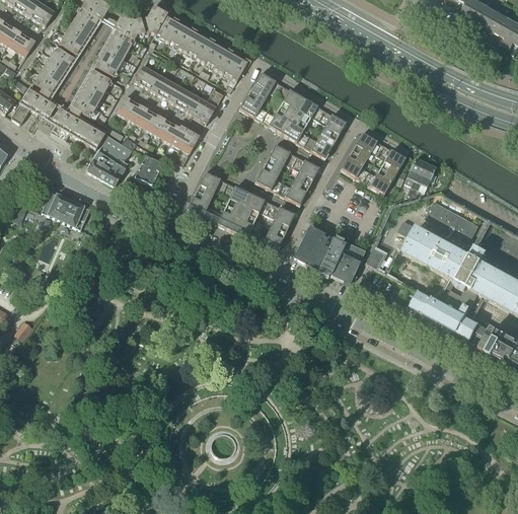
[(68,113),(59,107),(53,119),(61,124),(60,127),(96,148),(106,132),(79,116),(81,112),(90,117),(113,78),(113,77),(127,53),(137,34),(151,31),(236,80),(247,62),(166,15),(167,13),(168,13),(153,5),(147,16),(133,20),(122,13),(114,27),(106,23),(101,20),(111,7),(100,0),(83,0),(84,3),(57,45),(33,81),(30,86),(19,104),(11,118),(21,123),(29,108),(39,114),(41,112),(47,116),(49,117),(56,105),(54,104),(47,99),(52,92),(62,99),(72,105),(70,109),(68,113)]
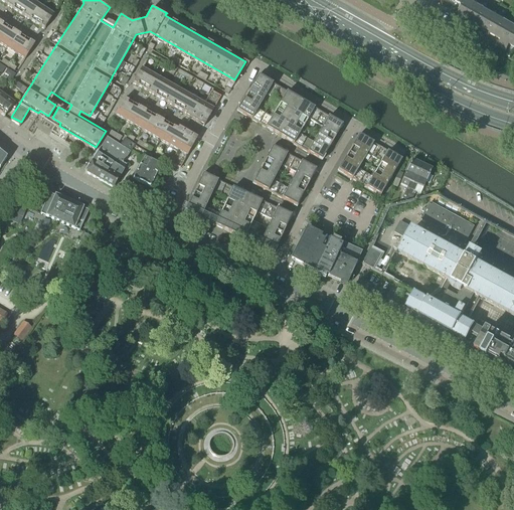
[(13,0),(11,4),(20,9),(25,0),(13,0)]
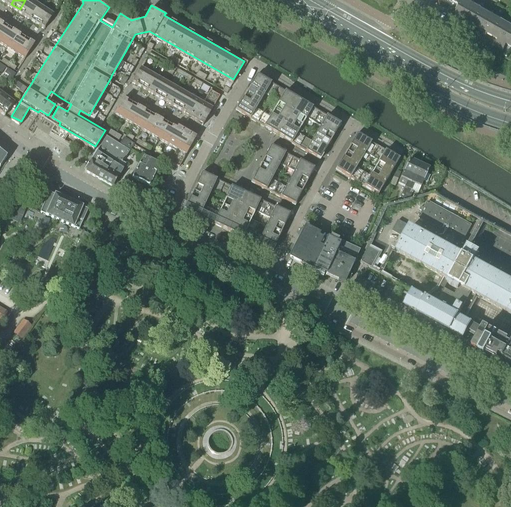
[(25,0),(20,9),(29,15),(39,0),(25,0)]
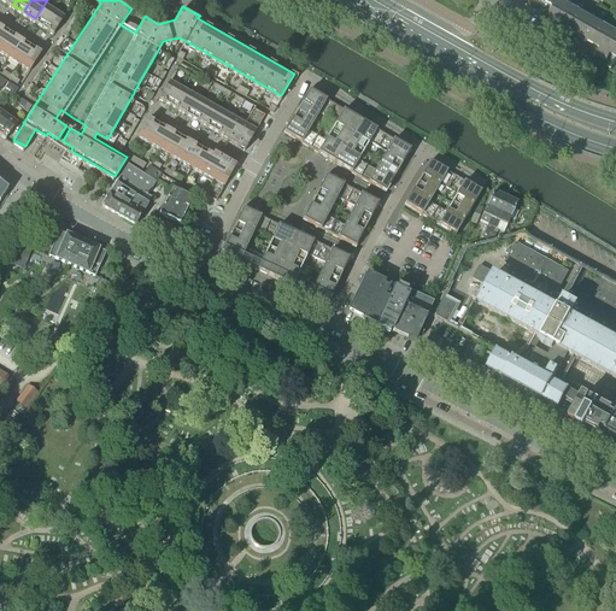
[(35,18),(45,25),(57,6),(47,0),(35,18)]
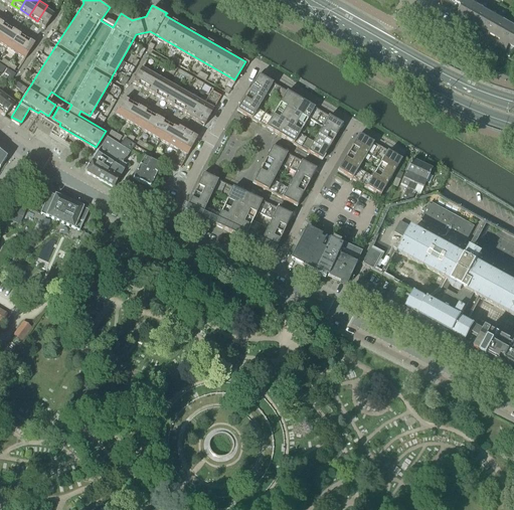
[(67,0),(64,7),(67,9),(72,1),(71,0),(67,0)]
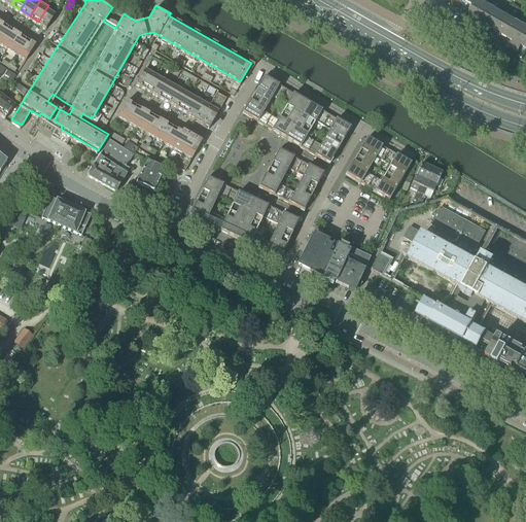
[(470,23),(475,25),(488,0),(475,0),(468,11),(475,14),(470,23)]
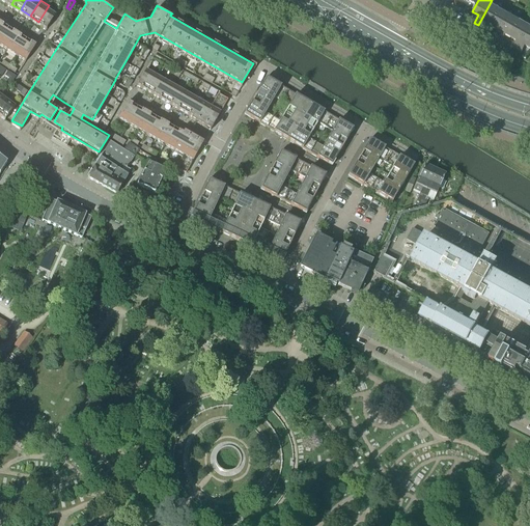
[(487,20),(493,23),(503,4),(495,0),(492,0),(478,25),(482,27),(487,20)]
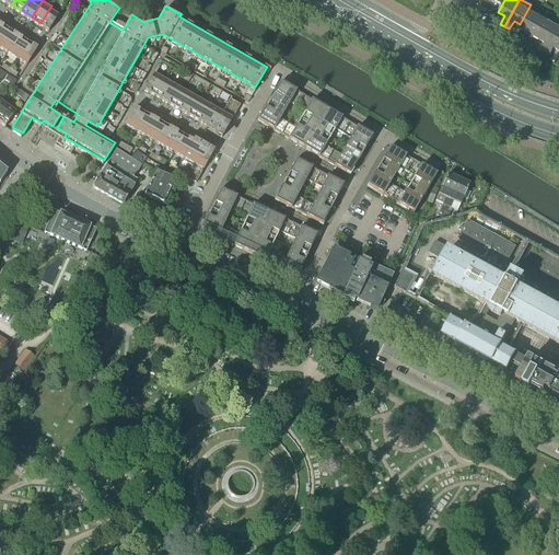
[(521,35),(525,38),(540,10),(531,4),(520,24),(525,27),(521,35)]
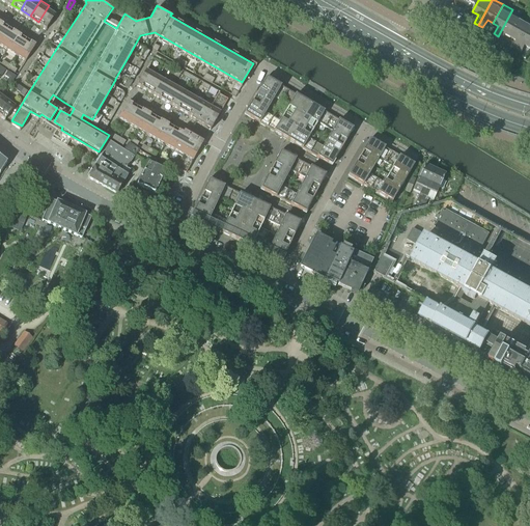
[(49,5),(38,22),(47,26),(56,10),(49,5)]
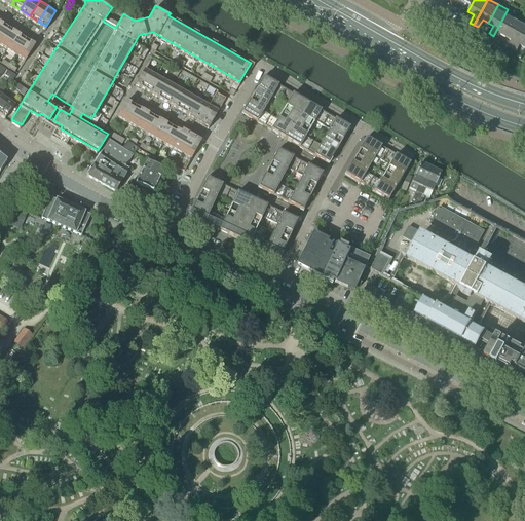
[(64,9),(53,25),(58,27),(67,11),(64,9)]
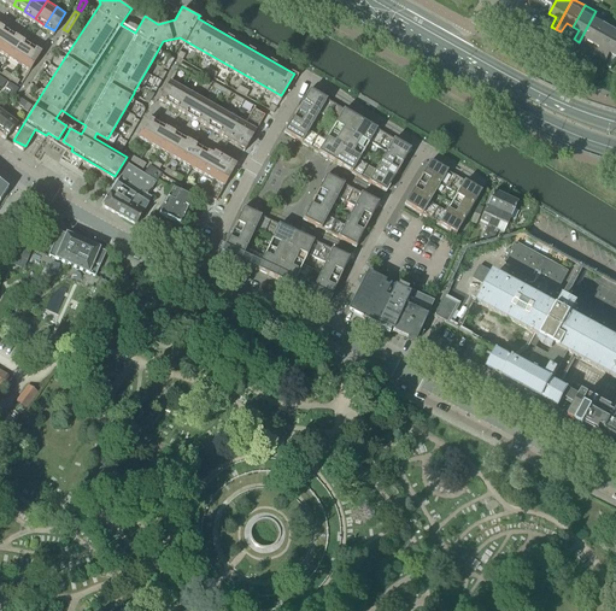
[(588,36),(594,40),(608,18),(596,11),(579,42),(584,45),(588,36)]
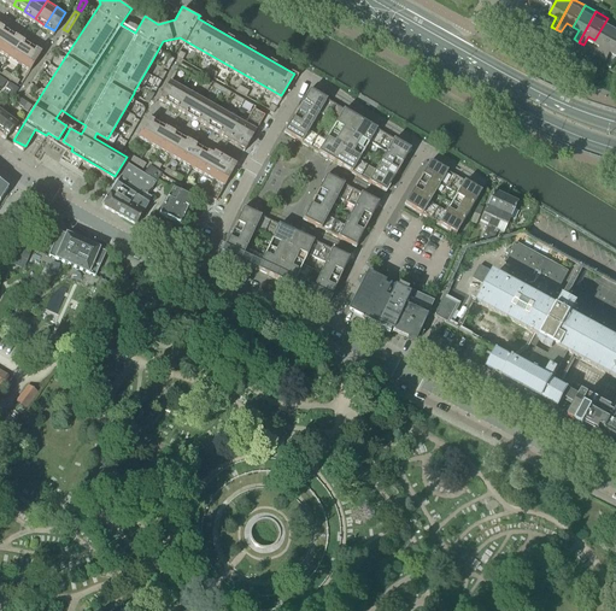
[(597,52),(602,54),(615,28),(615,22),(608,18),(594,40),(602,43),(597,52)]
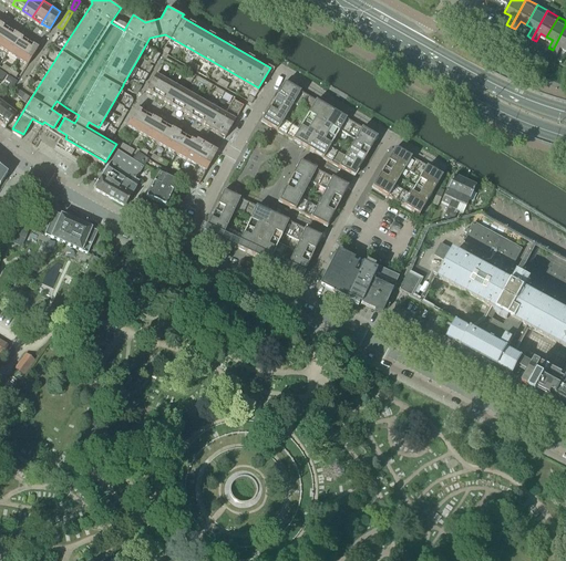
[(0,38),(0,43),(9,49),(19,32),(9,26),(0,38)]
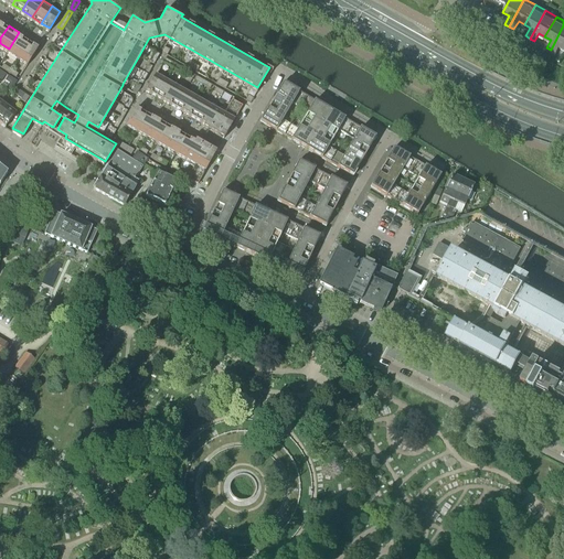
[(563,25),(551,50),(555,53),(560,44),(563,46),(563,25)]
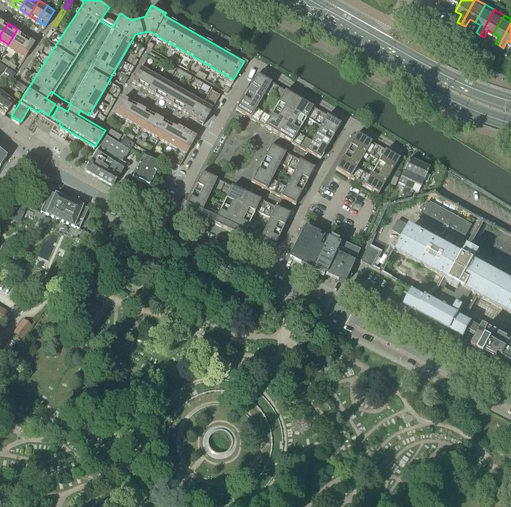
[(8,44),(15,49),(25,34),(17,29),(8,44)]
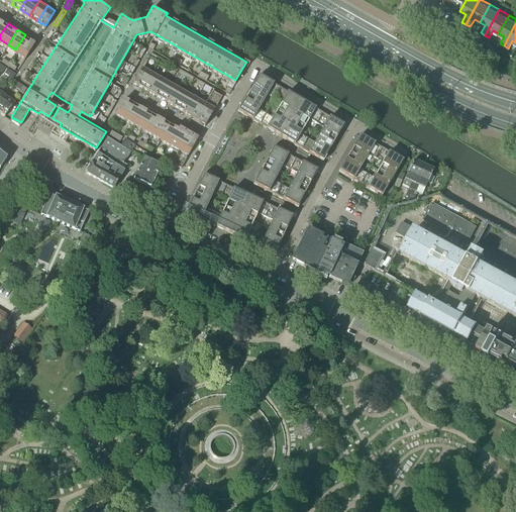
[(25,34),(15,49),(25,56),(35,40),(25,34)]
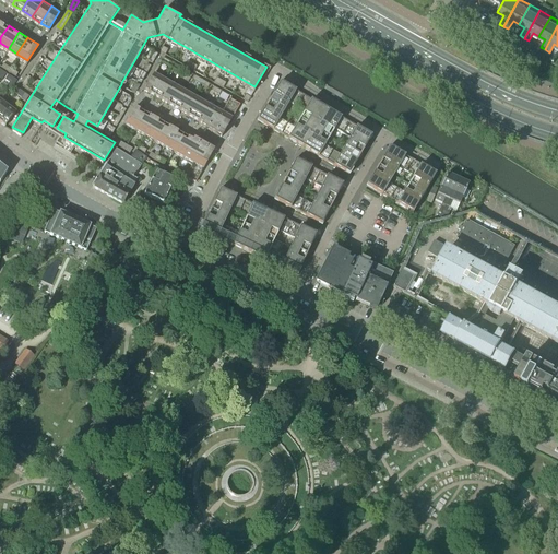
[(45,45),(44,47),(43,50),(46,52),(51,44),(50,44),(49,43),(48,43),(47,44),(46,44),(46,45),(45,45)]
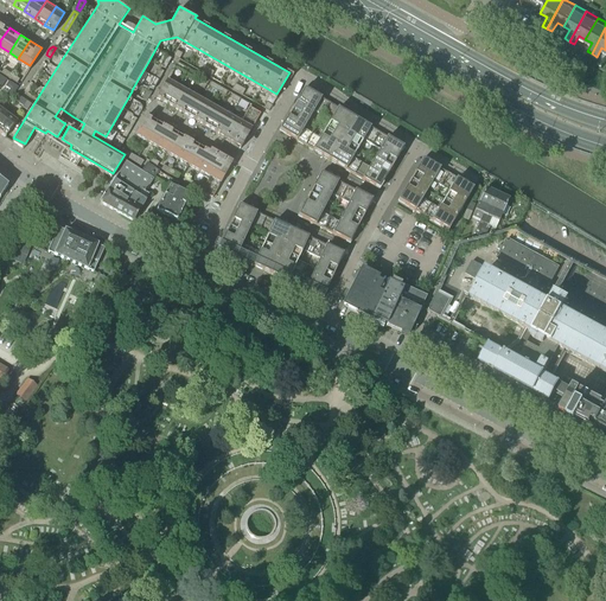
[(167,51),(163,62),(166,64),(172,53),(167,51)]
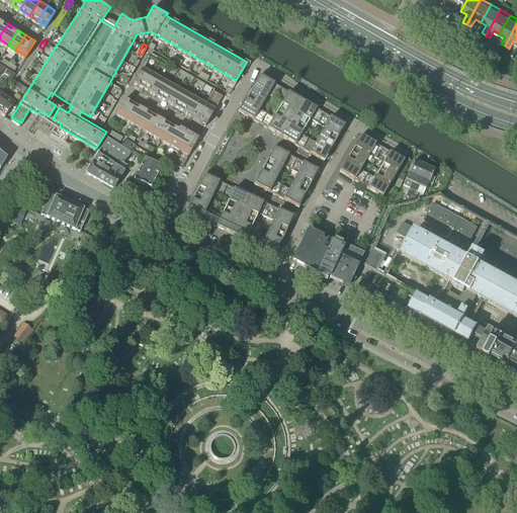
[(37,49),(28,64),(31,66),(40,51),(37,49)]
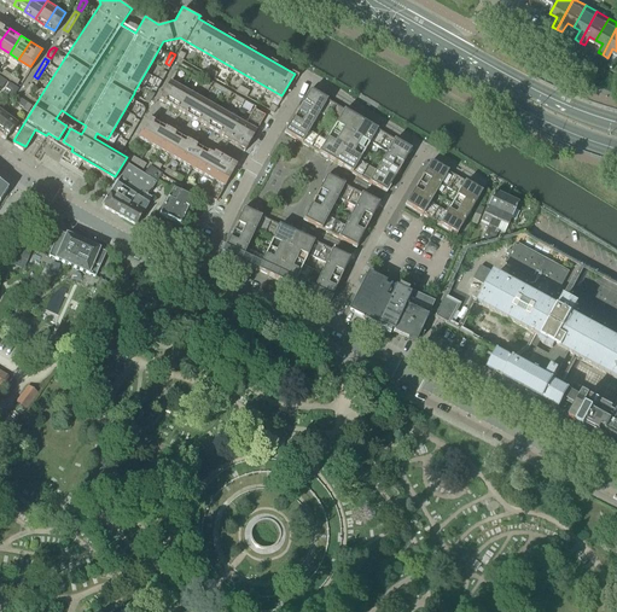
[(161,95),(175,104),(186,85),(172,76),(161,95)]
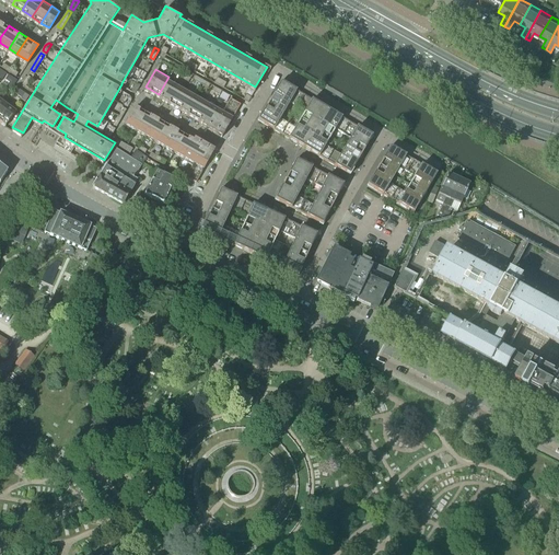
[(6,76),(10,78),(14,81),(18,77),(9,70),(6,76)]
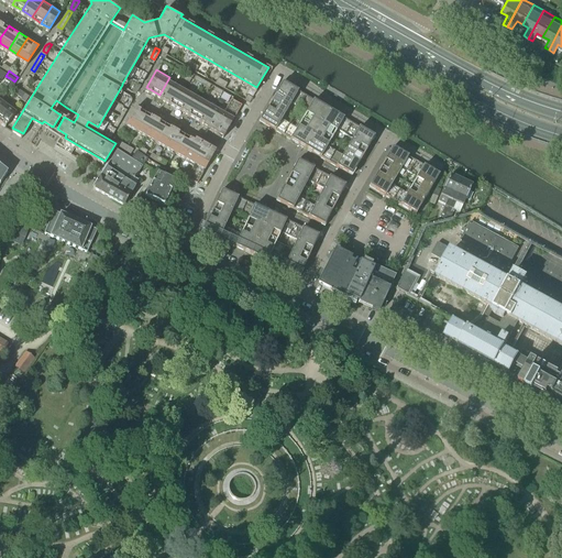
[(23,80),(26,83),(32,74),(29,72),(23,80)]
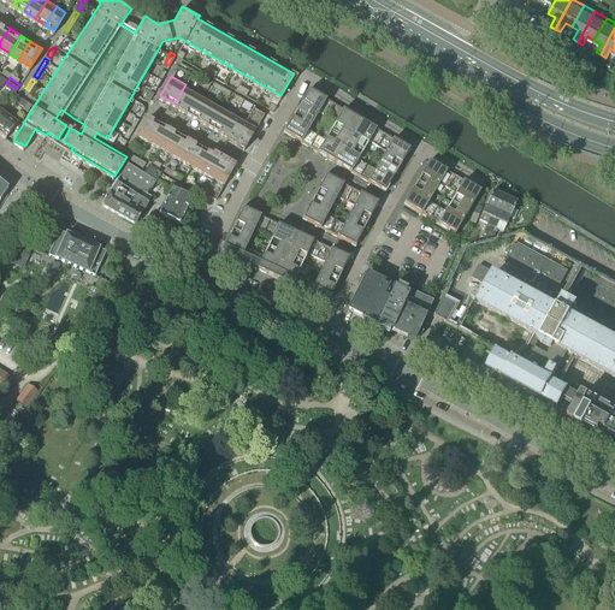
[(175,104),(187,110),(196,92),(185,84),(175,104)]
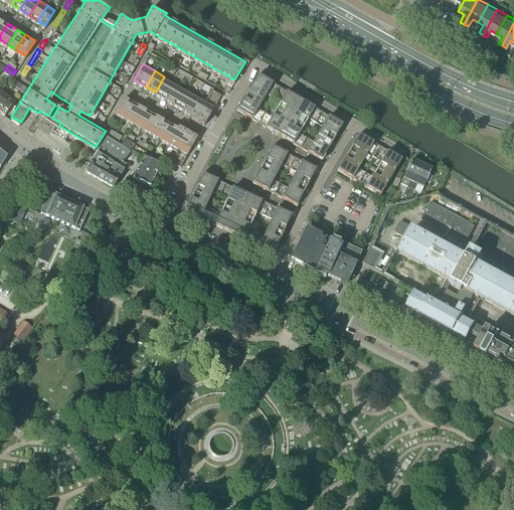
[(258,75),(248,90),(263,98),(267,91),(274,95),(280,85),(264,74),(265,74),(259,71),(257,74),(258,75)]
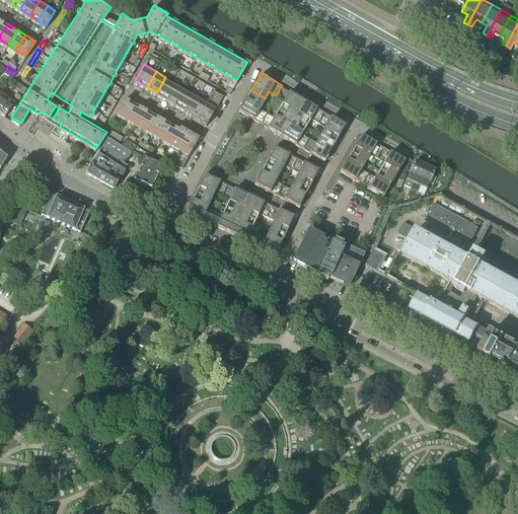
[(12,81),(20,86),(21,86),(23,82),(15,77),(12,81)]
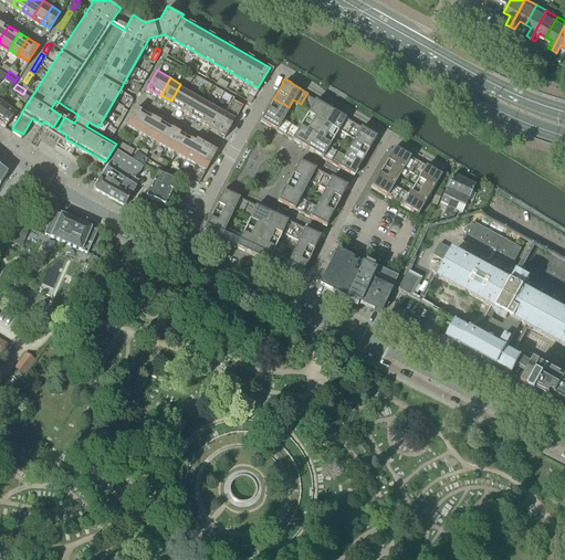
[(171,101),(182,107),(191,90),(180,84),(171,101)]
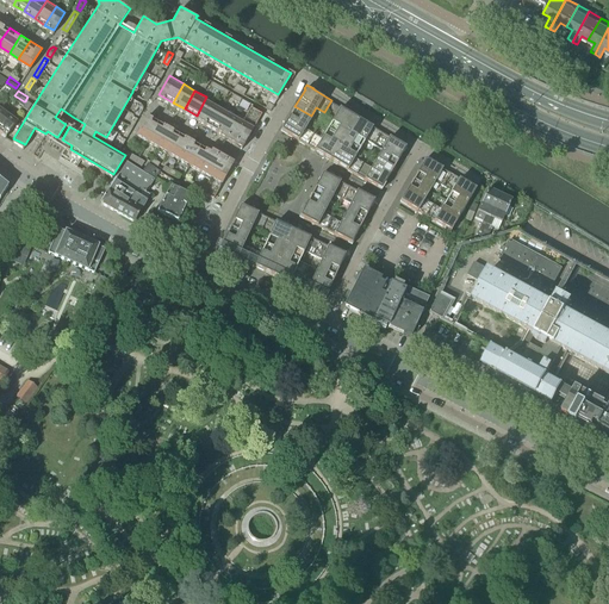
[(197,116),(209,123),(218,104),(206,97),(197,116)]
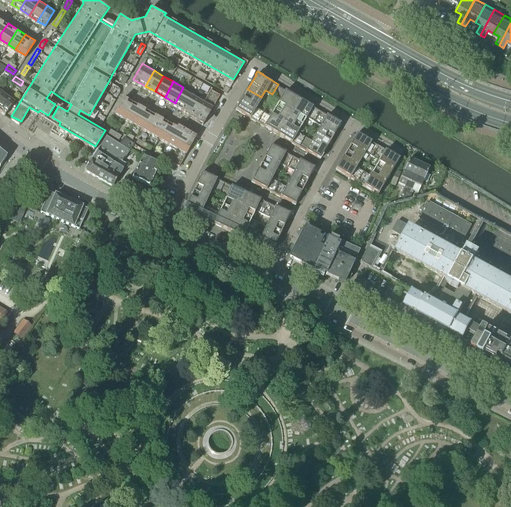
[(275,106),(288,114),(299,96),(292,92),(293,92),(287,88),(287,89),(278,84),(272,94),(280,98),(275,106)]
